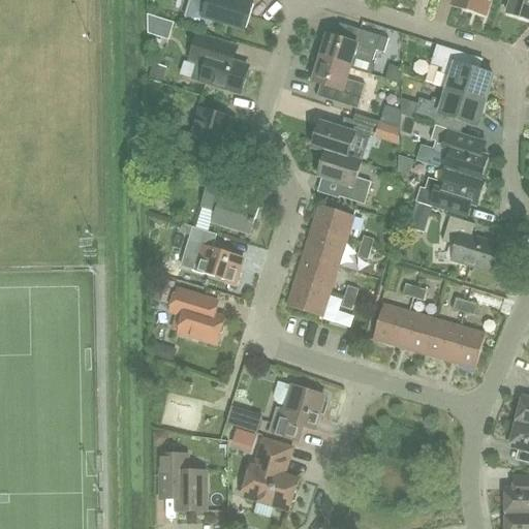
[(209,28),(212,20),(244,30),(245,29),(243,28),(250,4),(252,5),(252,4),(240,0),(190,0),(186,18),(188,22),(209,28)]
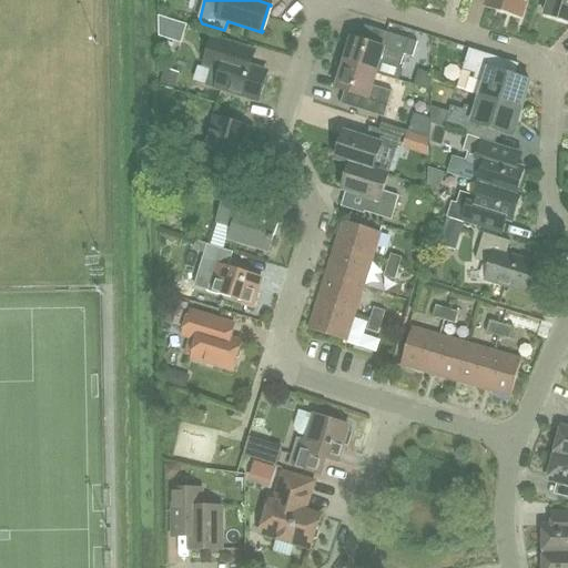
[(488,0),(486,6),(520,17),(525,0),(488,0)]
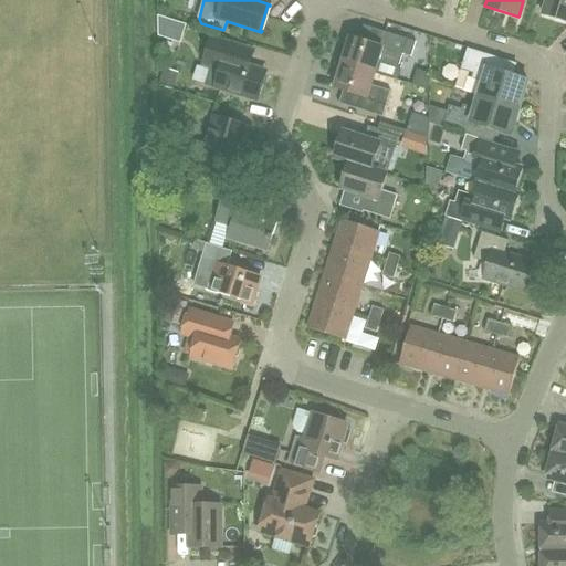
[(565,0),(546,0),(542,14),(565,21),(565,0)]
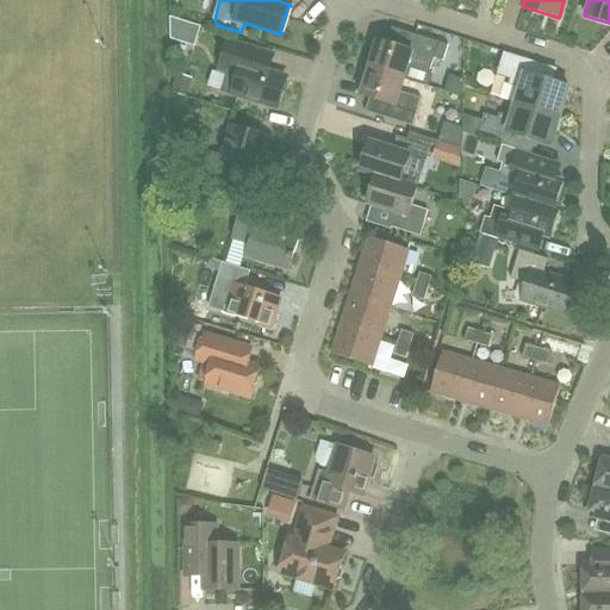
[(433,76),(430,72),(434,58),(443,62),(448,45),(412,33),(408,50),(378,41),(377,43),(372,42),(365,62),(369,64),(368,68),(404,79),(427,86),(430,85),(433,76)]
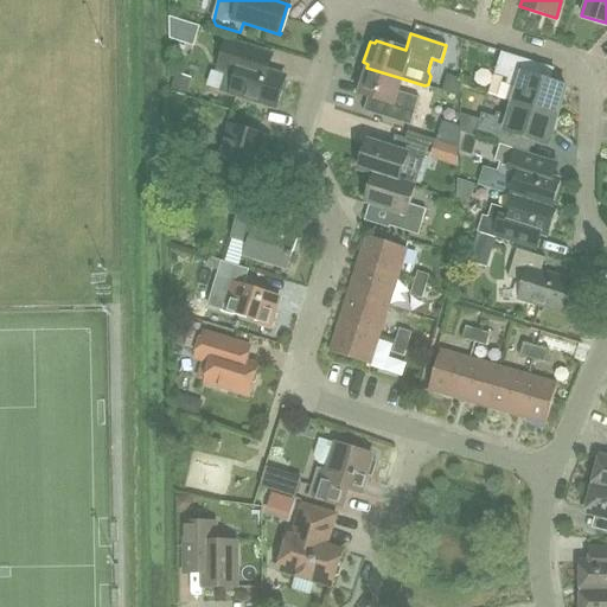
[(217,89),(231,94),(231,95),(274,108),(285,77),(254,66),(259,50),(227,40),(217,70),(223,71),(217,89)]
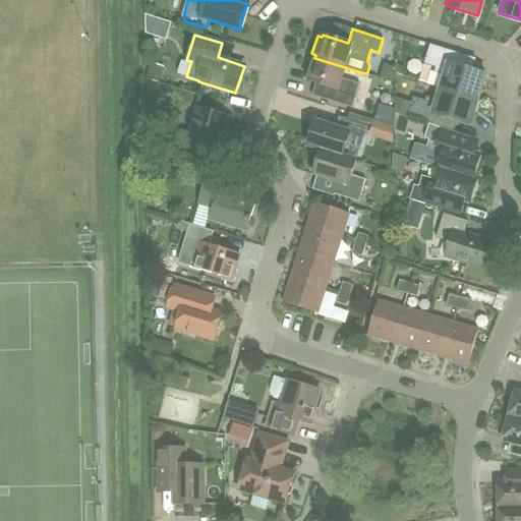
[(426,83),(442,88),(477,100),(485,74),(456,65),(460,54),(429,45),(423,65),(436,68),(435,72),(430,71),(426,83)]
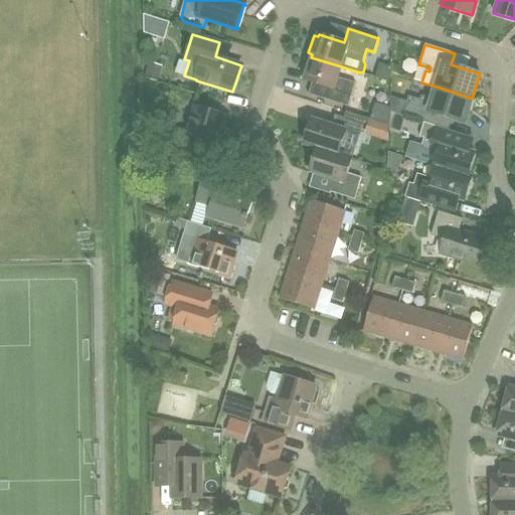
[(341,66),(311,57),(304,80),(329,89),(326,100),(348,107),(355,83),(338,77),(341,66)]
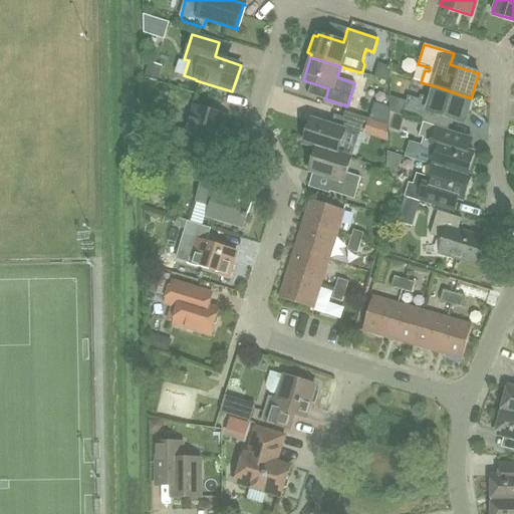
[(390,67),(378,63),(374,76),(390,82),(390,67)]
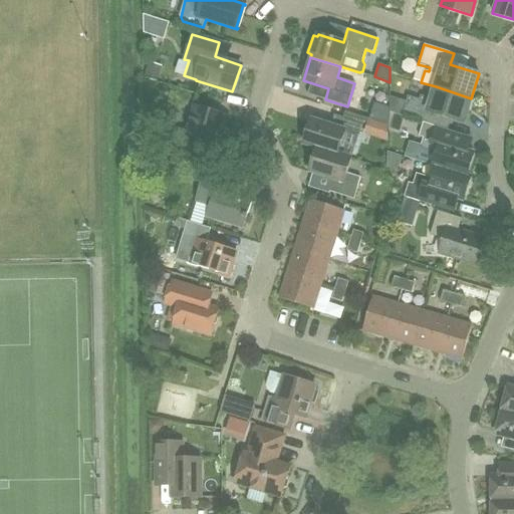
[(464,122),(471,98),(436,86),(432,98),(421,95),(420,99),(408,96),(402,116),(424,122),(432,125),(435,114),(464,122)]
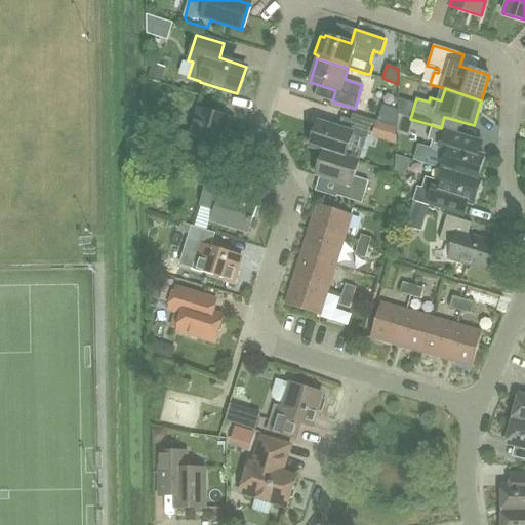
[(199,107),(191,131),(179,127),(171,153),(199,162),(201,156),(217,161),(225,135),(228,136),(233,118),(199,107)]
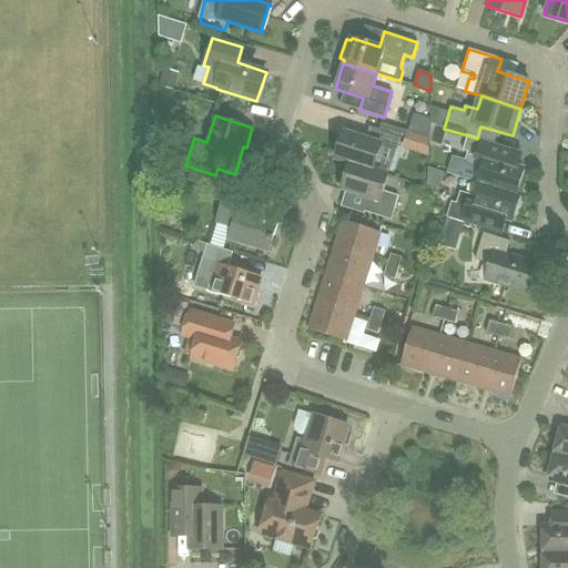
[(335,159),(350,163),(387,174),(395,149),(397,149),(401,137),(375,129),(371,141),(344,132),(335,159)]
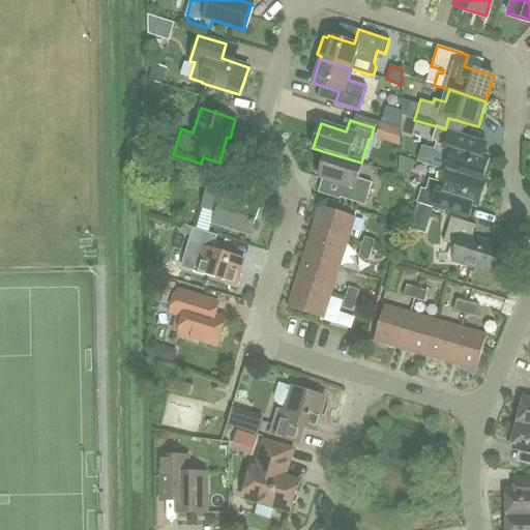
[(446,172),(450,173),(482,181),(490,158),(482,156),(487,143),(445,129),(437,126),(433,141),(437,142),(434,153),(450,158),(446,172)]
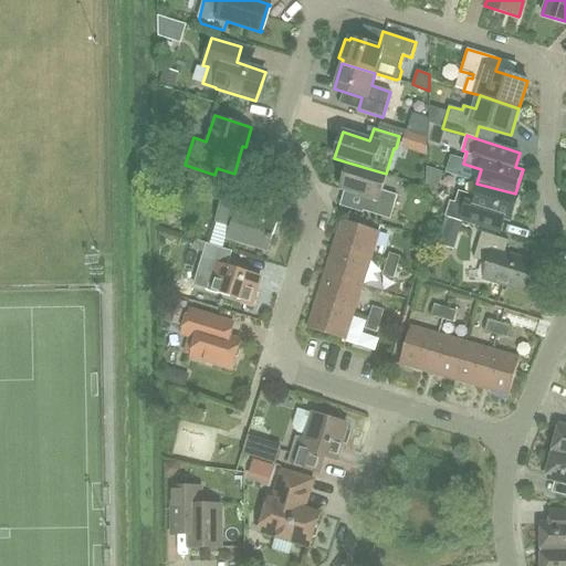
[(387,174),(386,174),(348,163),(341,189),(367,198),(363,211),(389,219),(397,196),(381,191),(387,174)]
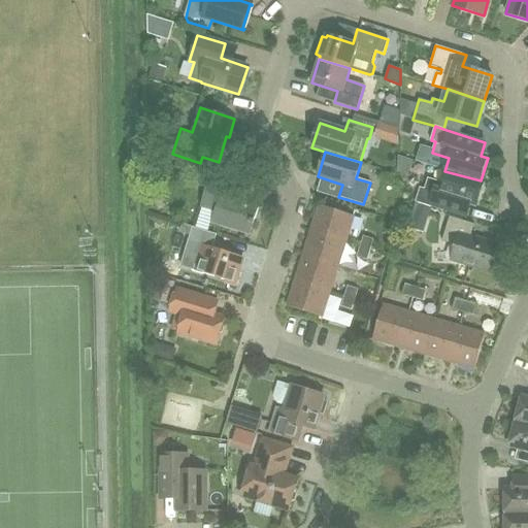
[(485,182),(481,180),(449,172),(444,184),(428,178),(425,190),(420,188),(416,202),(467,219),(471,204),(477,206),(485,182)]
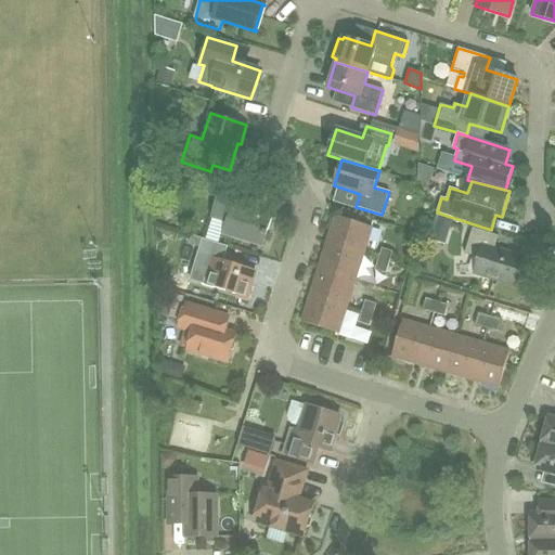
[(259,201),(237,194),(220,189),(211,217),(227,222),(222,234),(263,247),(272,218),(256,214),(259,201)]
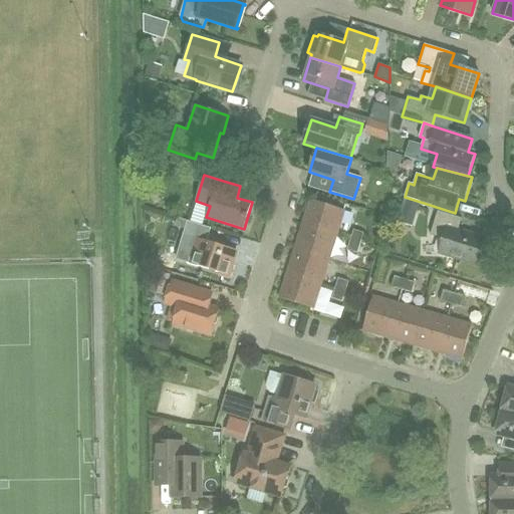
[(310,200),(302,225),(337,236),(344,211),(310,200)]
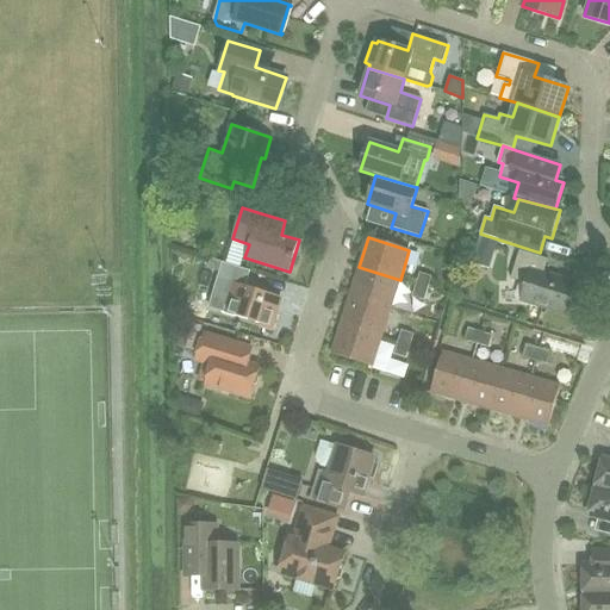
[(543,273),(548,260),(518,250),(510,279),(526,284),(521,300),(565,315),(574,282),(543,273)]
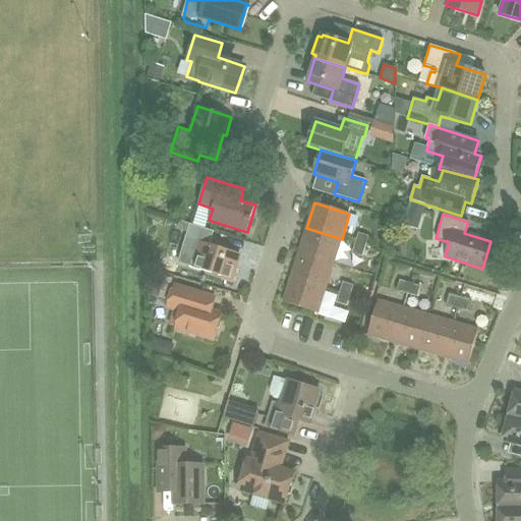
[(183,247),(178,263),(193,268),(193,267),(232,279),(240,254),(210,245),(214,231),(190,224),(180,221),(177,229),(187,232),(182,247),(183,247)]
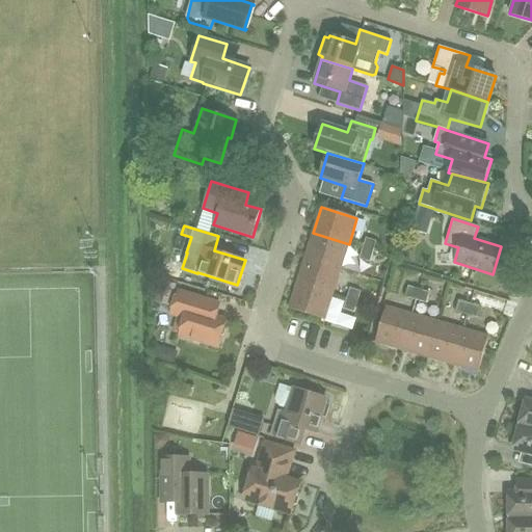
[(341,269),(349,244),(313,233),(306,258),(341,269)]
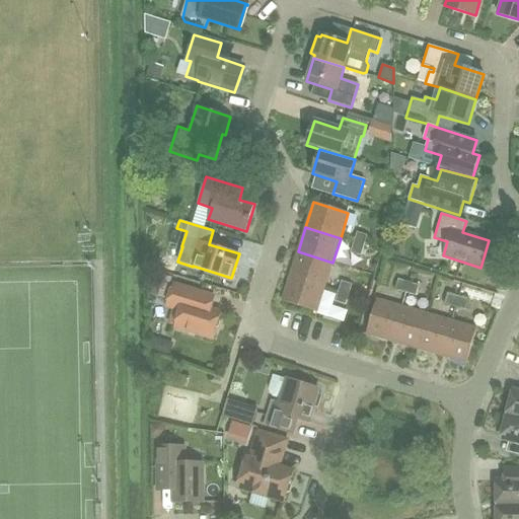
[(354,242),(364,245),(368,235),(357,232),(354,242)]
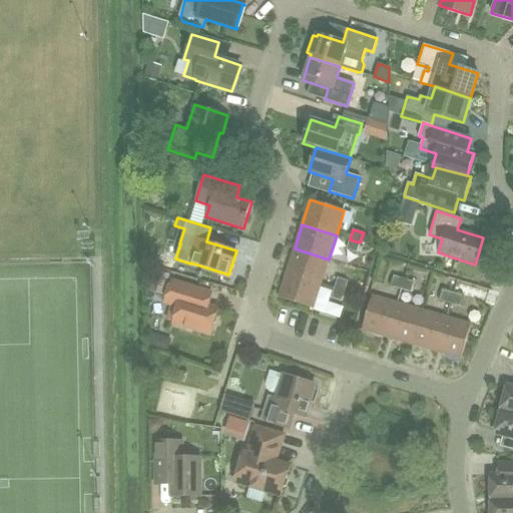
[(357,252),(360,242),(350,239),(347,249),(357,252)]
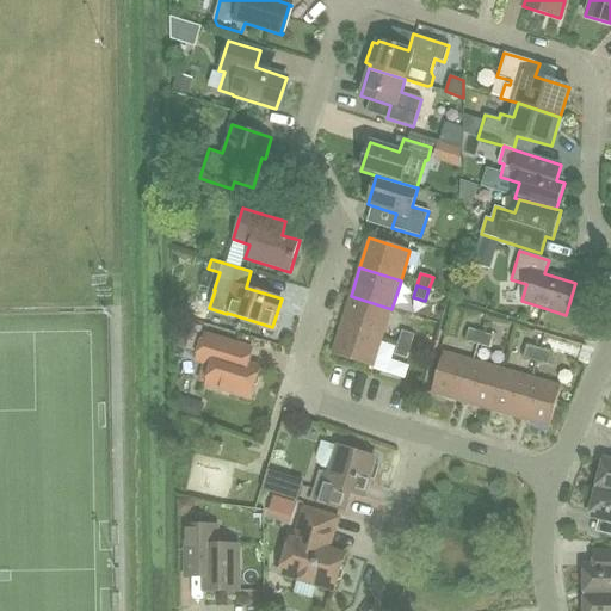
[(351,296),(341,326),(382,338),(392,309),(351,296)]
